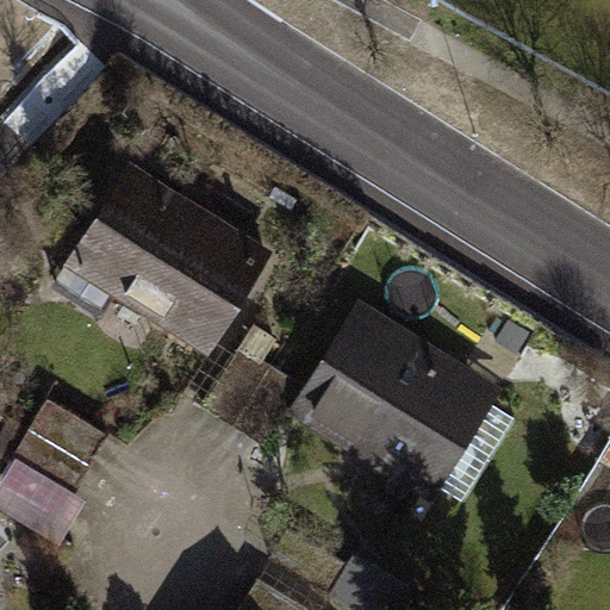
[(119,285),(205,340),(260,253),(138,176),(103,234),(89,225),(55,281),(103,311),(119,285)]
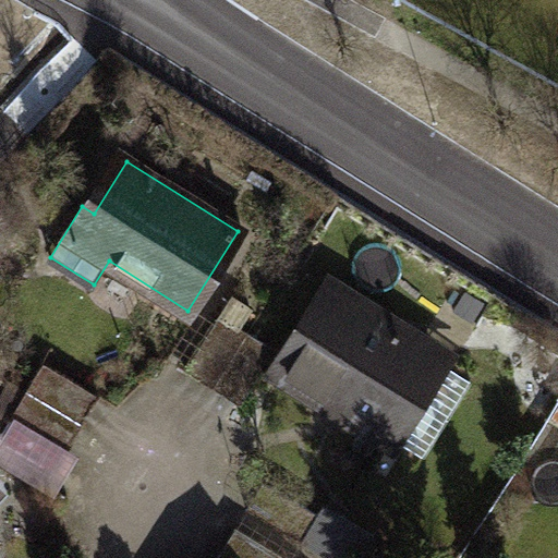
[(386,434),(436,355),(337,293),(287,373),(386,434)]
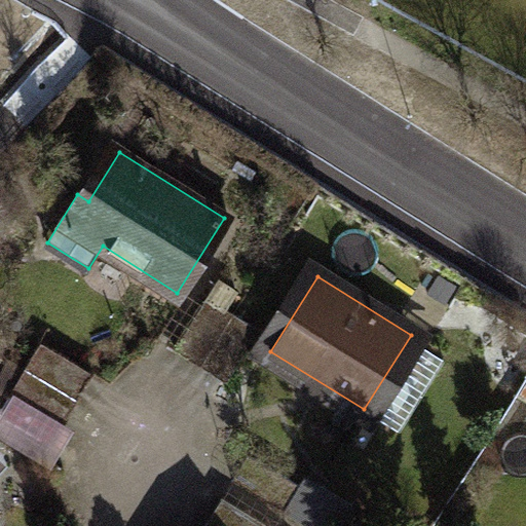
[(201,365),(233,313),(208,297),(175,349),(201,365)]
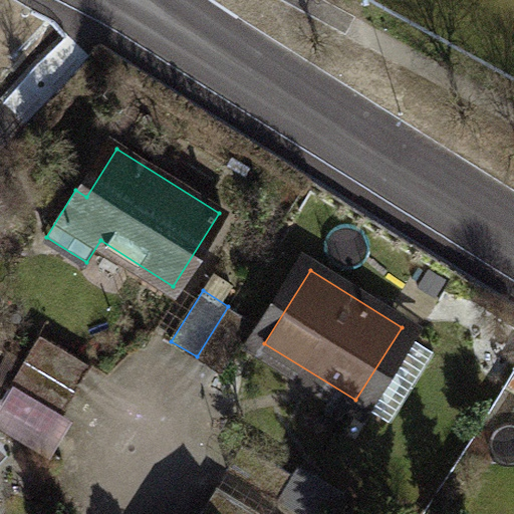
[(197,356),(221,372),(253,322),(228,306),(197,356)]
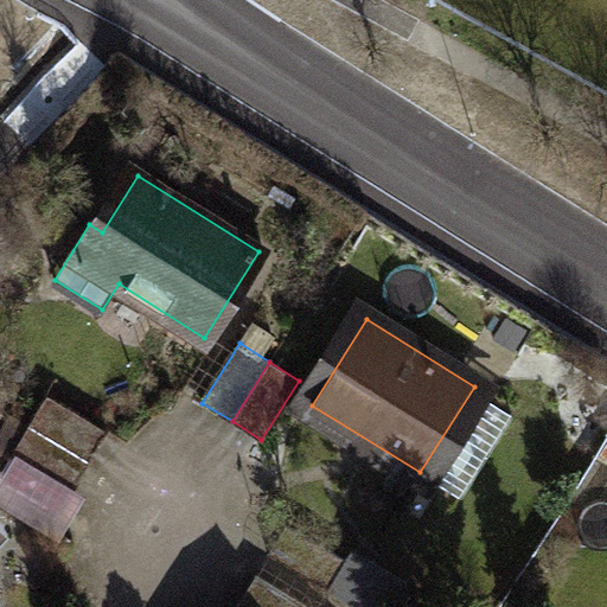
[(30,425),(90,460),(108,430),(48,395),(30,425)]
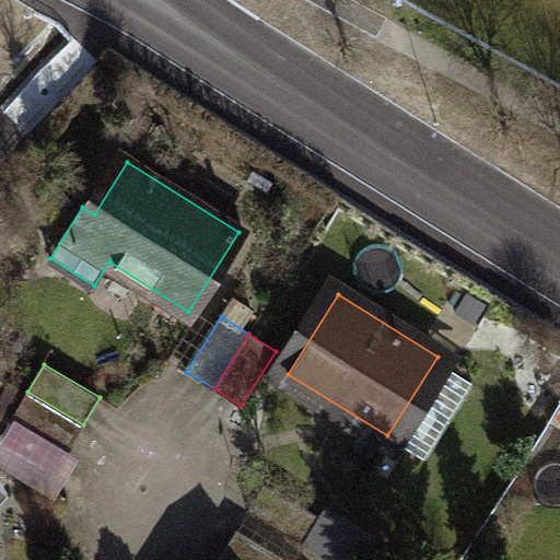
[(66,453),(83,424),(27,392),(10,420),(20,426),(66,453)]
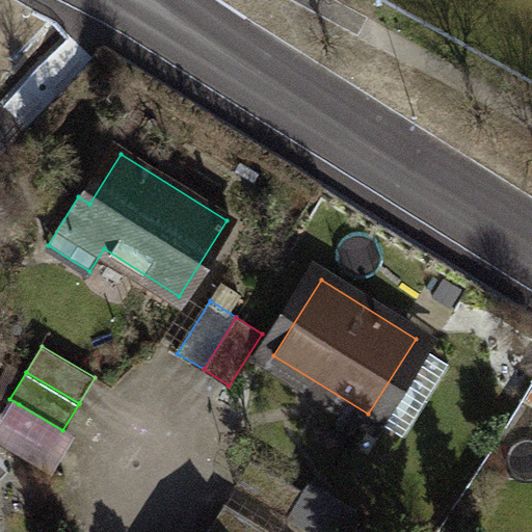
[(62,430),(19,404),(0,434),(0,439),(52,470),(72,435),(62,430)]
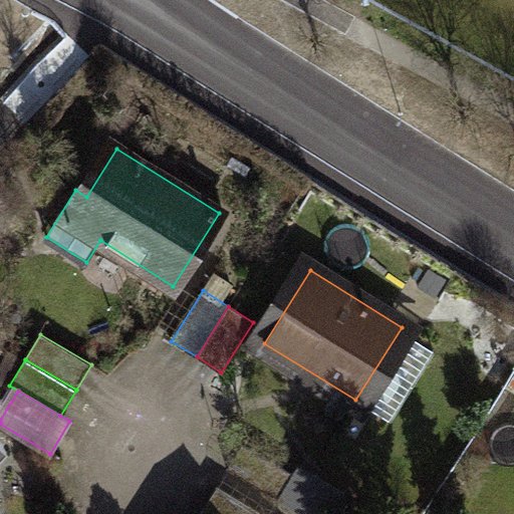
[(227,469),(277,500),(293,475),(242,444),(227,469)]
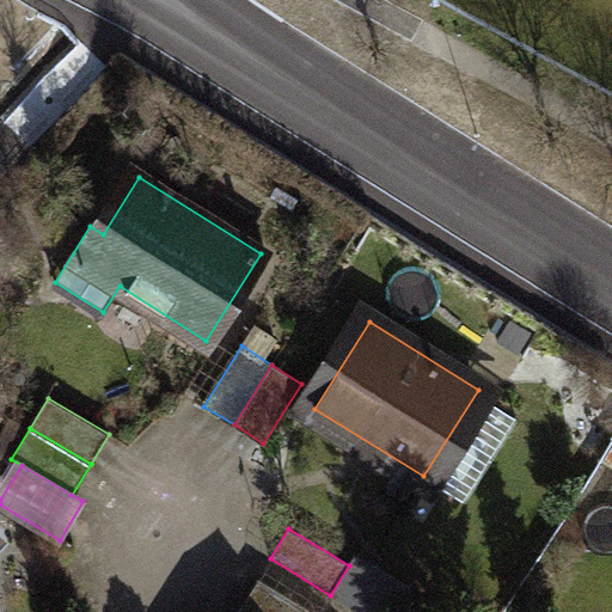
[(308,611),(256,580),(239,609),(244,611),(308,611)]
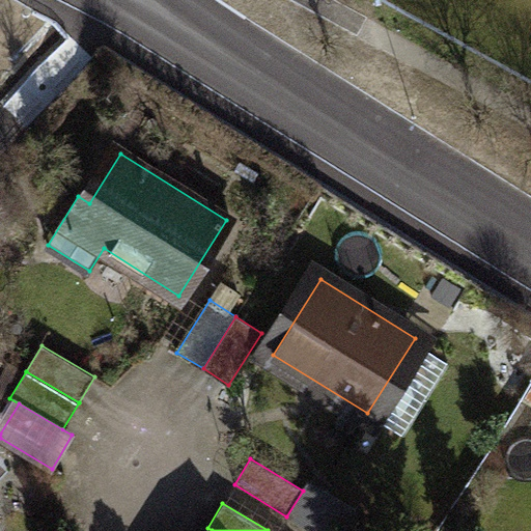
[(354,530),(362,520),(344,508),(330,530),(354,530)]
